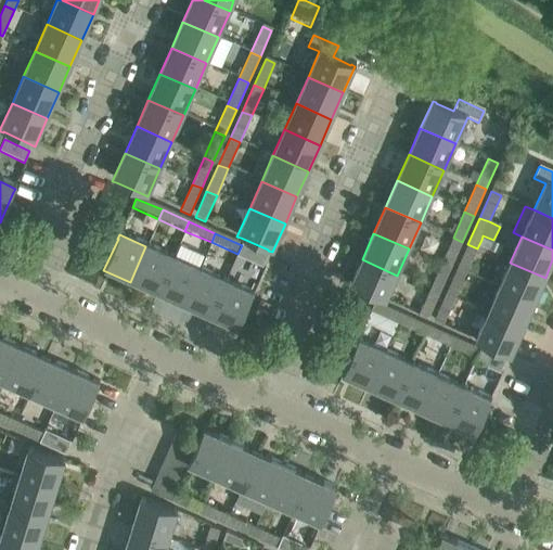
[(450,268),(462,242),(453,238),(441,264),(450,268)]
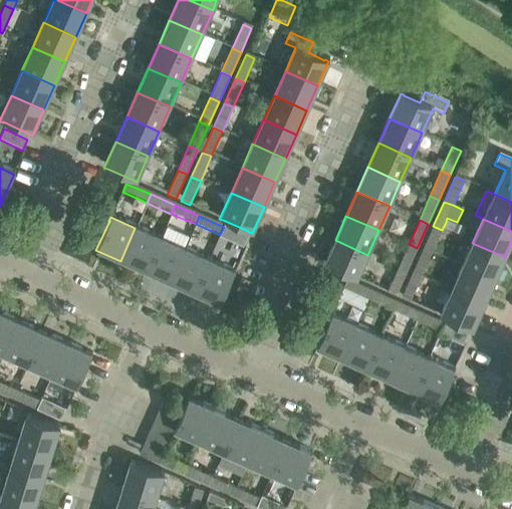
[(446,222),(442,230),(461,238),(465,230),(446,222)]
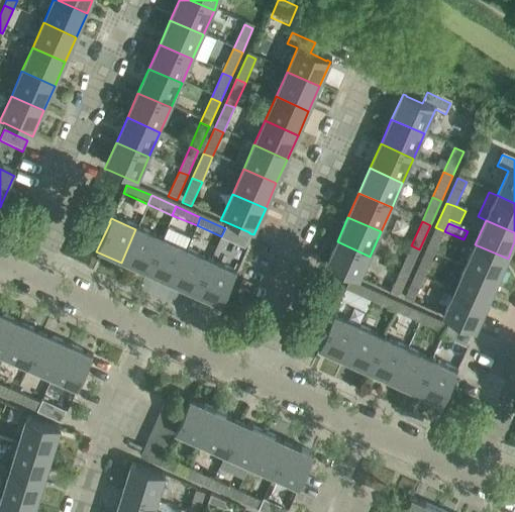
[(437,247),(444,231),(435,227),(425,251),(433,256),(441,259),(444,251),(437,247)]
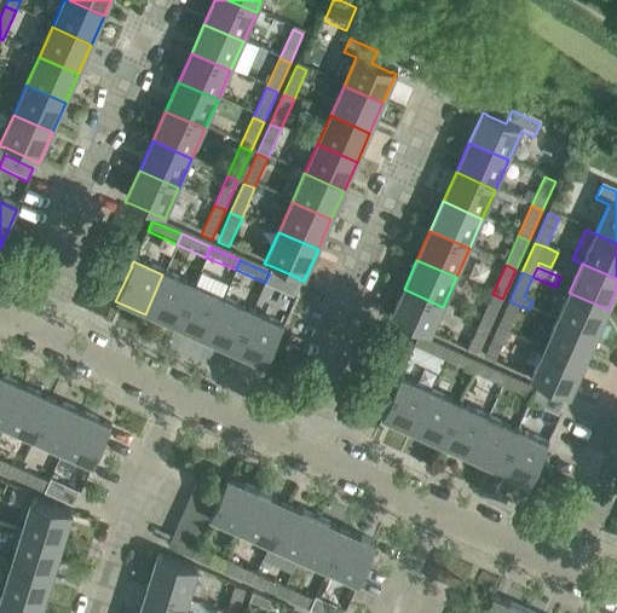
[(270,273),(265,283),(264,287),(292,299),(298,285),(270,273)]
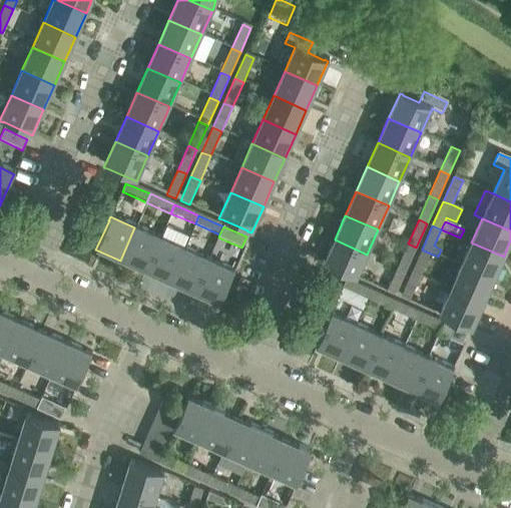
[(145,272),(158,238),(134,227),(120,261),(145,272)]
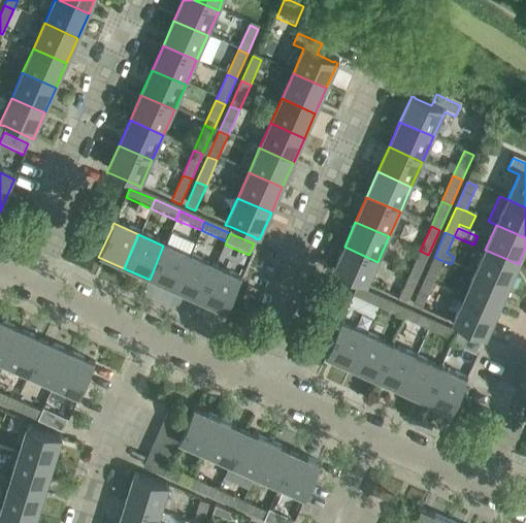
[(174,291),(190,258),(163,246),(150,280),(174,291)]
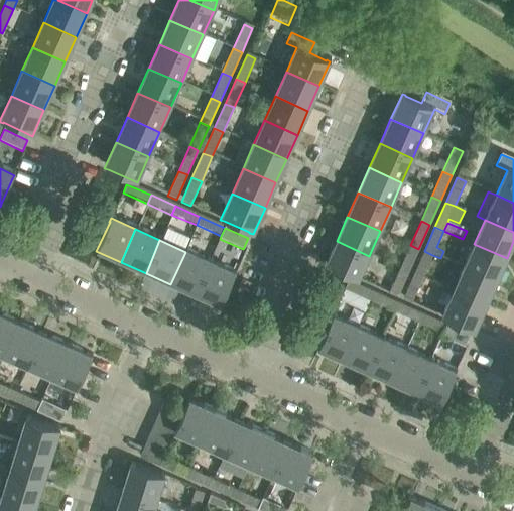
[(369,256),(337,241),(325,266),(329,268),(329,267),(354,279),(358,281),(369,256)]
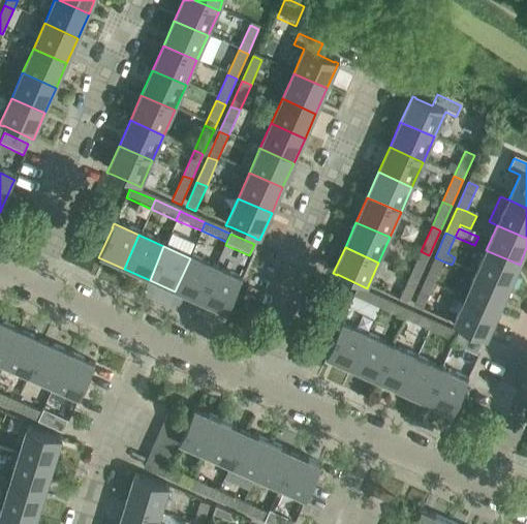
[(508,289),(520,265),(486,250),(475,275),(508,289)]
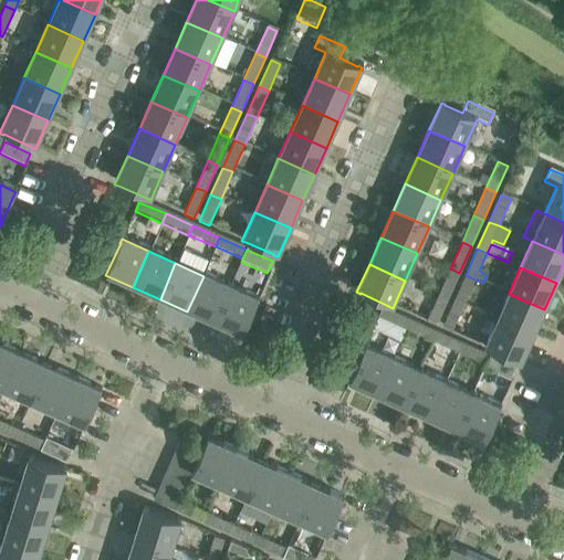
[(448,299),(459,273),(450,268),(438,296),(448,299)]
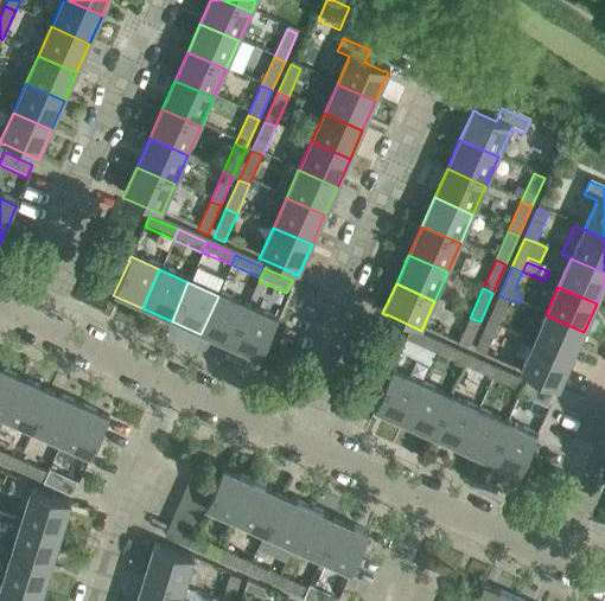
[(497,330),(509,300),(500,295),(486,325),(497,330)]
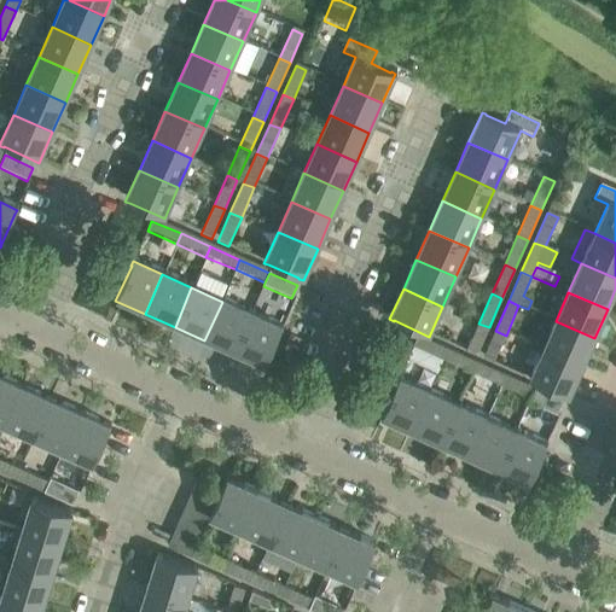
[(233,354),(250,314),(222,302),(204,341),(233,354)]
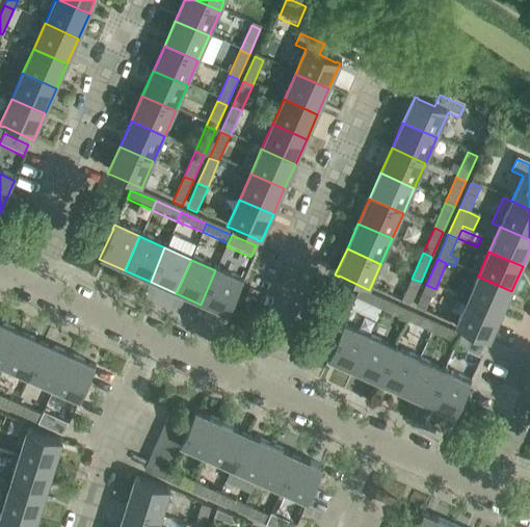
[(242,283),(215,270),(201,305),(227,316),(229,312),(228,312),(240,286),(242,283)]
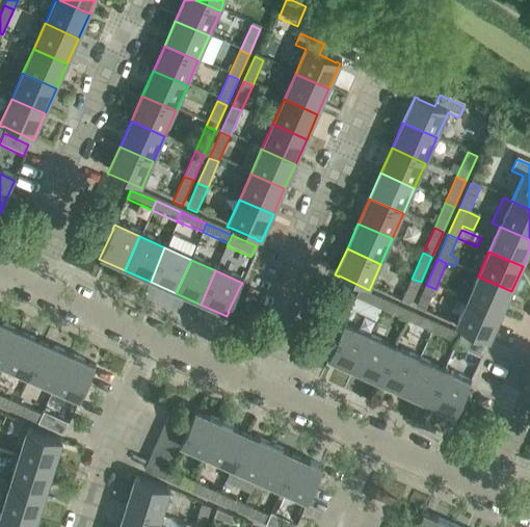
[(500,317),(511,291),(478,277),(467,301),(500,317)]
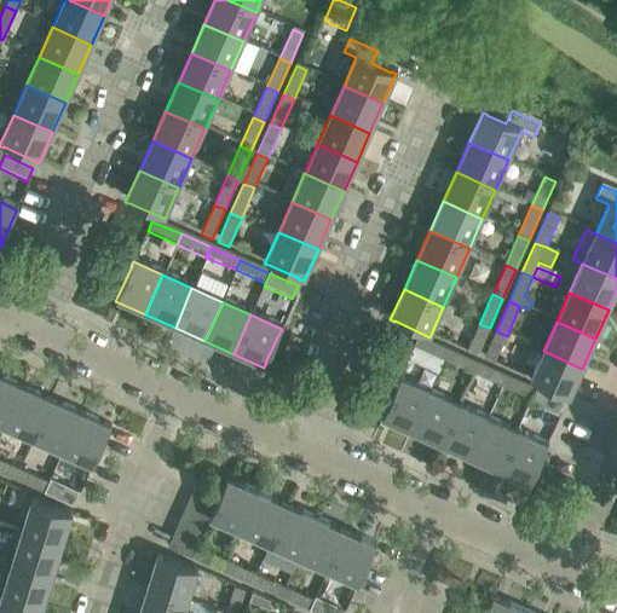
[(477,358),(490,328),(479,324),(466,353),(477,358)]
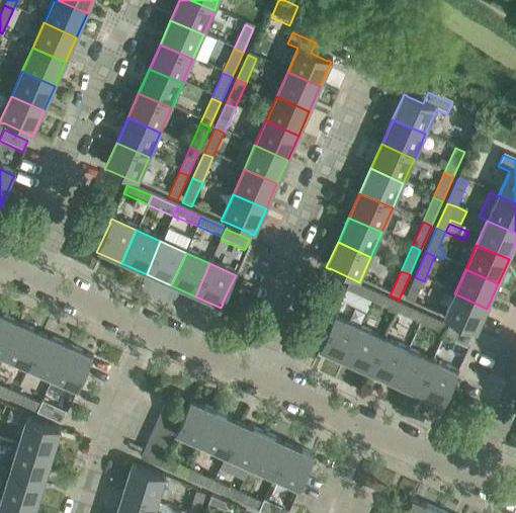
[(413,306),(424,281),(415,277),(404,302),(413,306)]
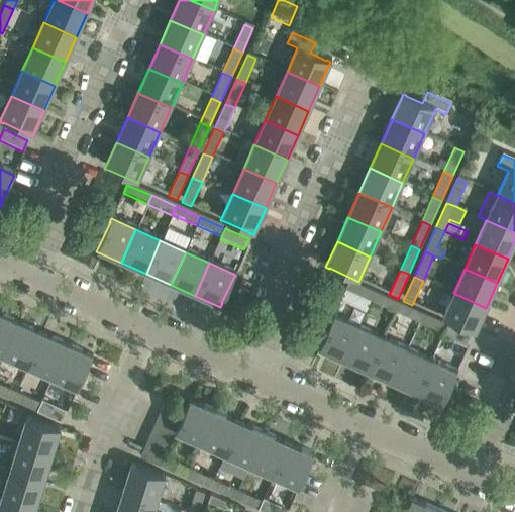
[(344,292),(369,302),(373,294),(347,283),(344,292)]
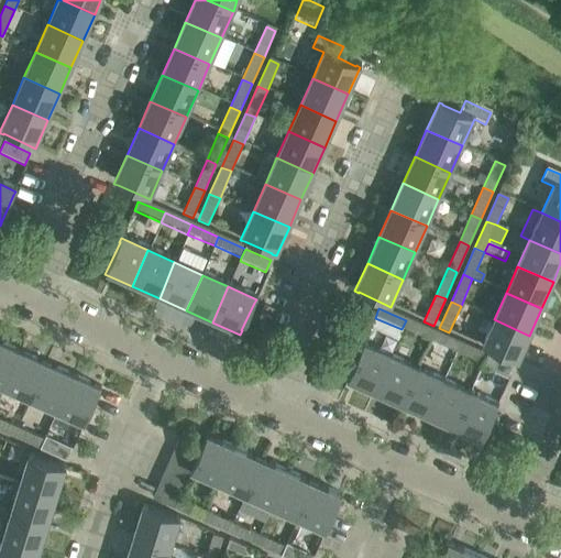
[(517,363),(529,336),(494,319),(481,348),(485,349),(514,361),(513,361),(517,363)]
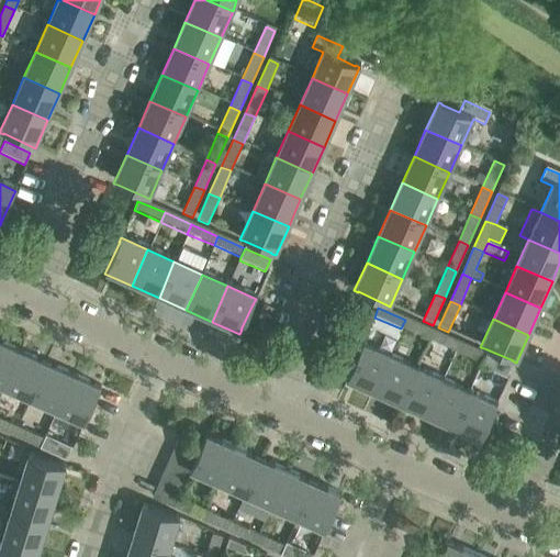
[(432,332),(405,320),(401,329),(427,341),(432,332)]
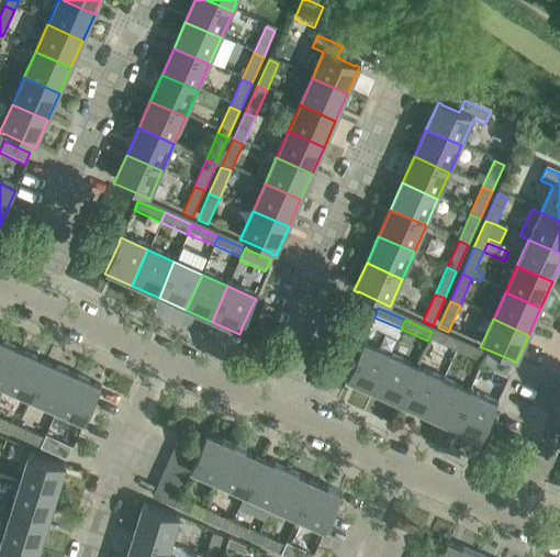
[(432,332),(427,341),(441,347),(436,363),(448,368),(455,353),(459,344),(432,332)]
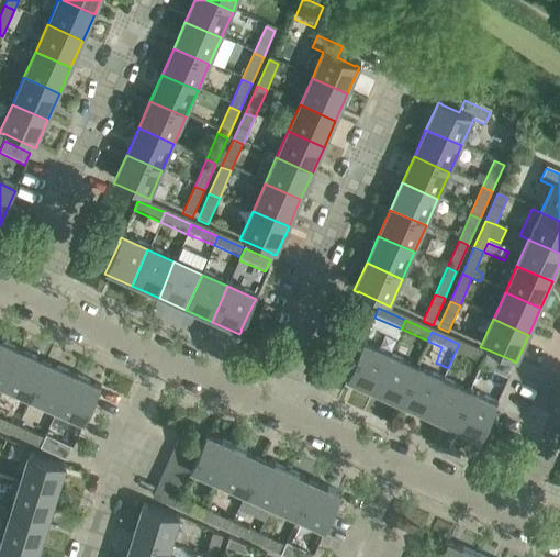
[(485,356),(459,344),(455,353),(481,365),(485,356)]
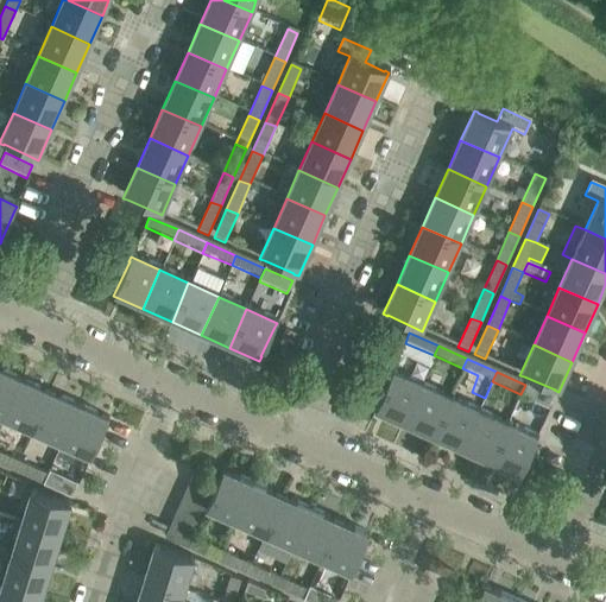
[(0,418),(2,419),(19,381),(0,373),(0,418)]
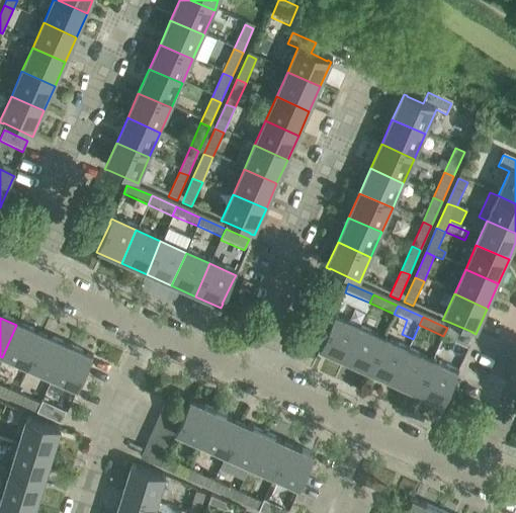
[(345,362),(358,329),(333,318),(331,322),(332,322),(320,347),(318,351),(345,362)]
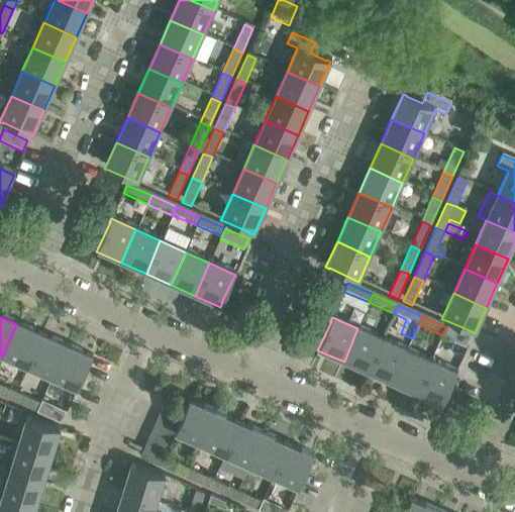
[(26,368),(41,335),(16,324),(2,356),(26,368)]
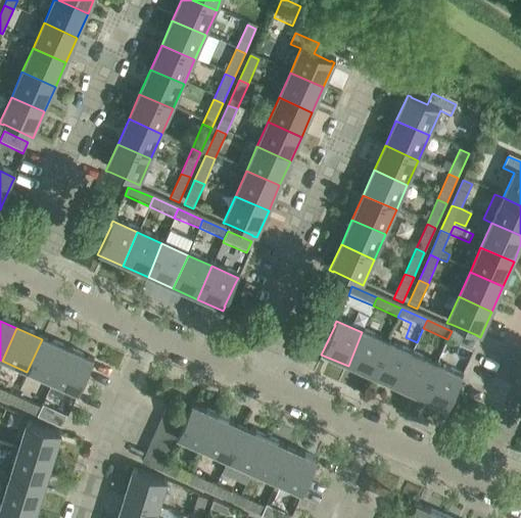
[(470,352),(475,341),(452,331),(447,339),(446,342),(447,342),(455,345),(470,352)]
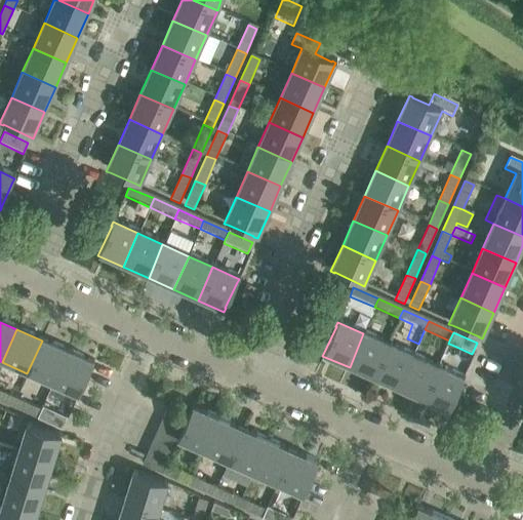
[(373,378),(388,345),(363,333),(350,367),(373,378)]
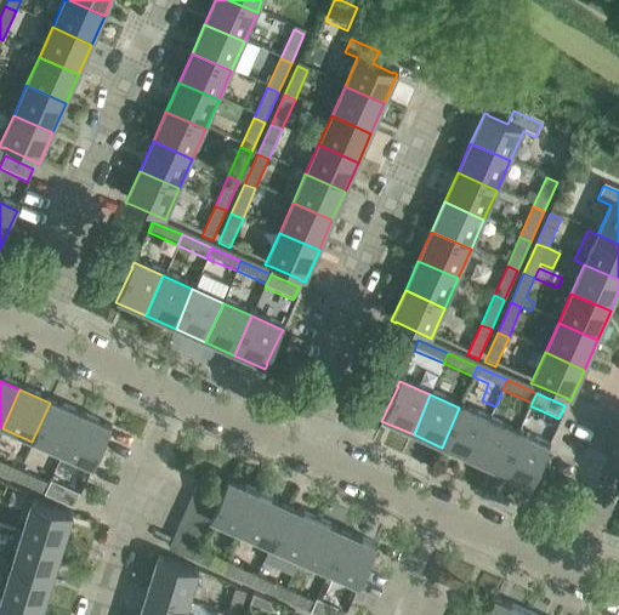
[(61,455),(79,416),(50,403),(32,442),(61,455)]
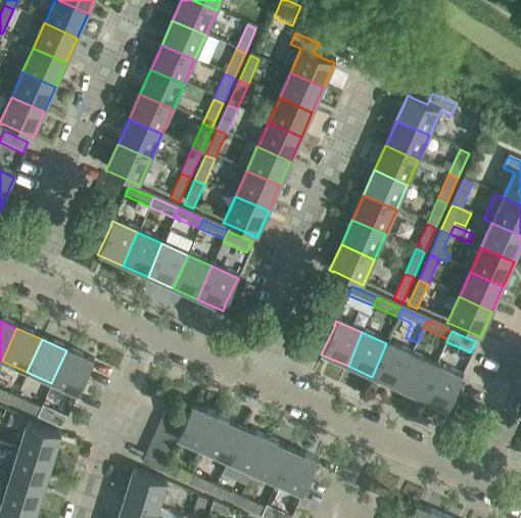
[(396,387),(411,355),(386,343),(372,377),(396,387)]
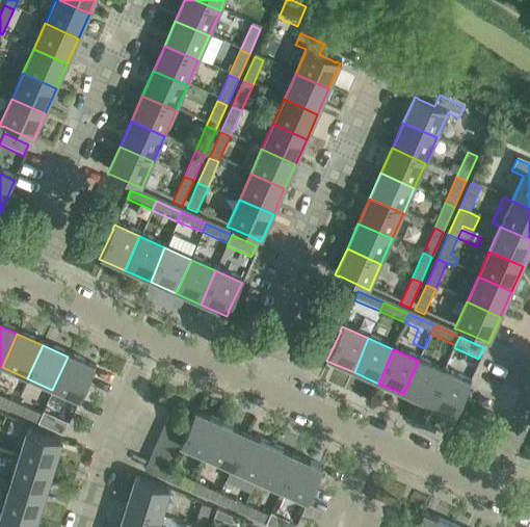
[(95,368),(94,368),(68,357),(52,390),(79,402),(81,398),(80,398),(91,372),(93,372),(95,368)]
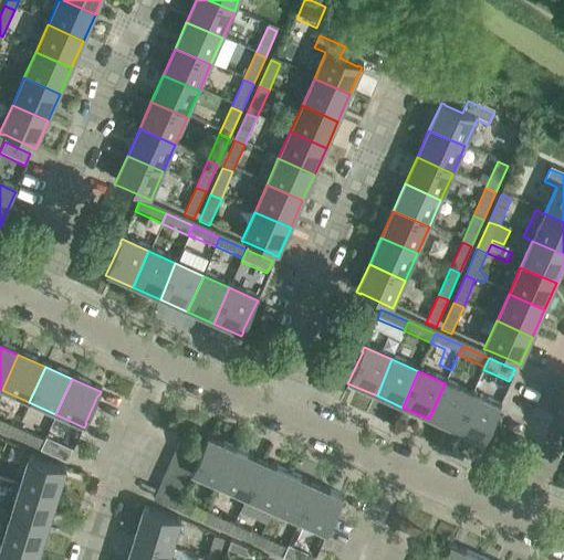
[(456,431),(471,395),(445,383),(429,419),(456,431)]
